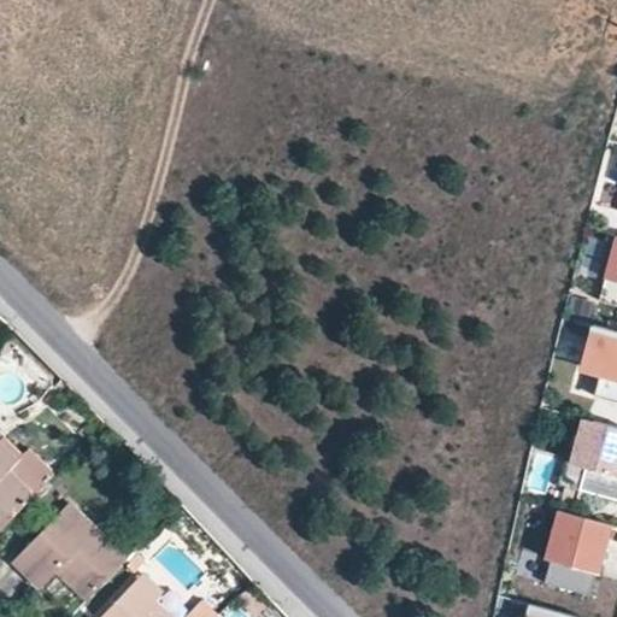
[(616,242),(600,303),(616,306),(616,242)]
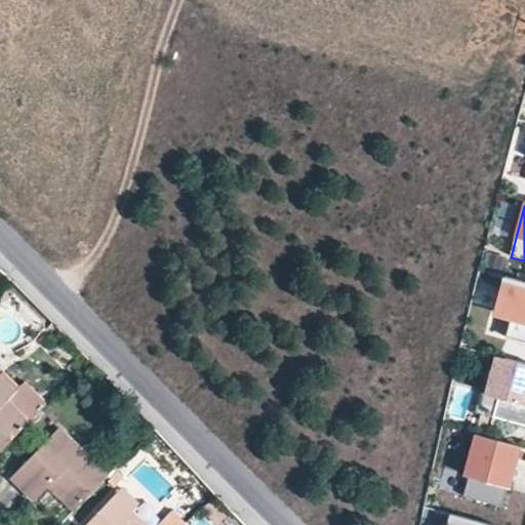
[(524,281),(506,276),(490,332),(524,341),(524,281)]
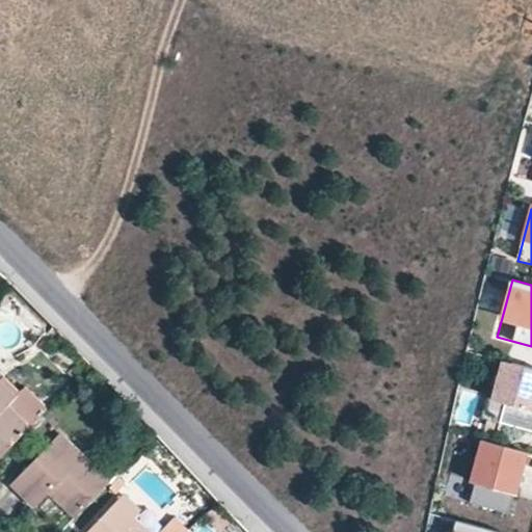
[(531,368),(503,361),(493,399),(505,402),(500,422),(531,430),(531,368)]
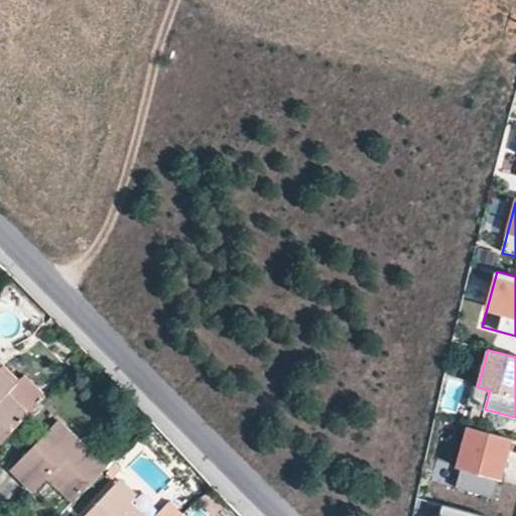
[(48,396),(26,374),(20,380),(0,361),(0,368),(16,384),(9,392),(31,413),(48,396)]
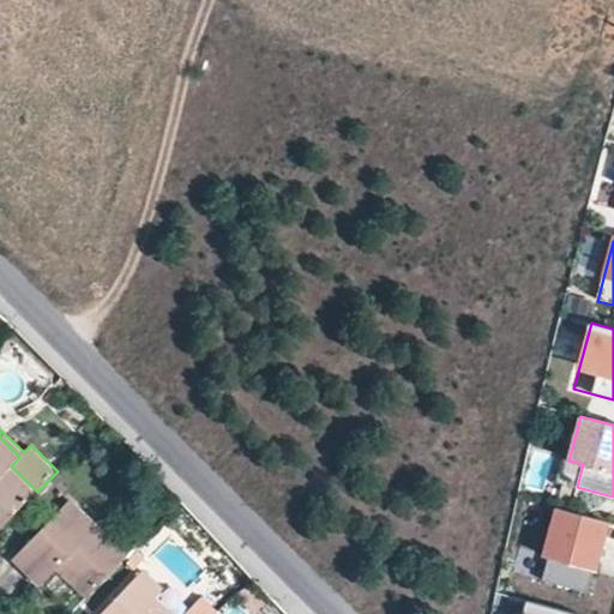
[(0,530),(37,492),(11,467),(19,457),(0,438),(0,530)]
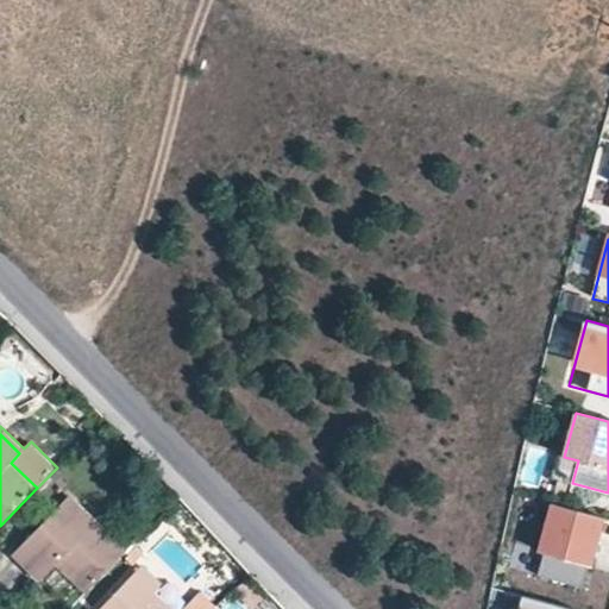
[(572,483),(578,460),(564,457),(558,479),(572,483)]
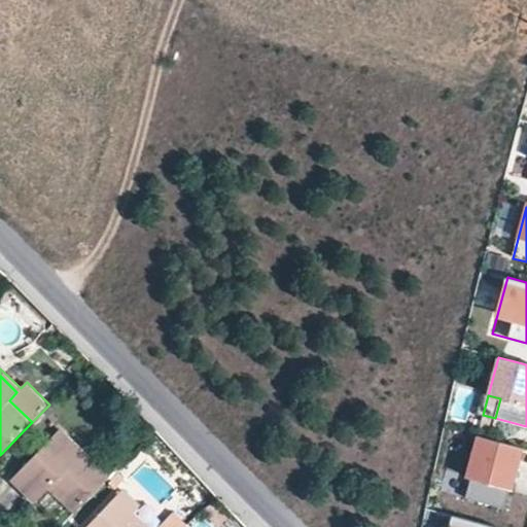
[(76,514),(110,478),(60,429),(11,478),(35,501),(49,487),(76,514)]
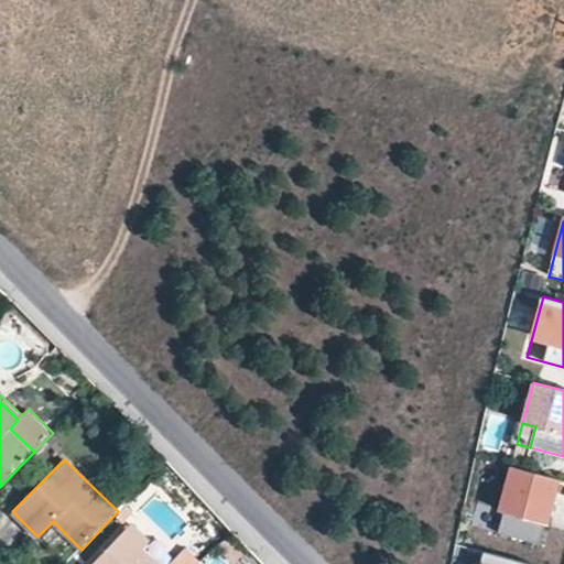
[(540,544),(557,478),(511,466),(499,509),(503,510),(498,532),(540,544)]
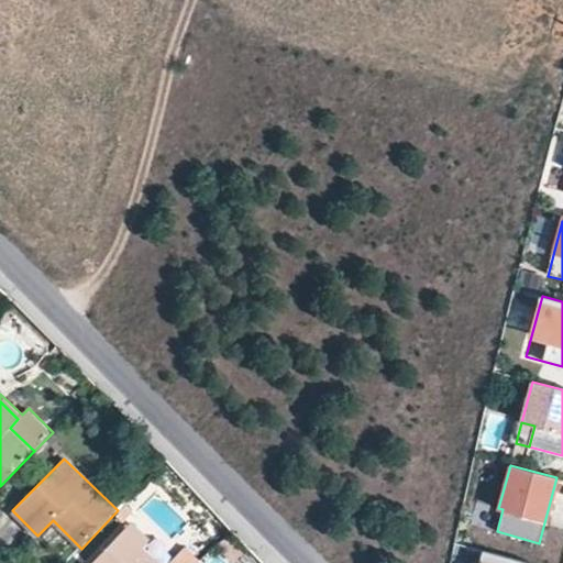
[(92,562),(157,562),(142,548),(150,540),(131,522),(92,562)]
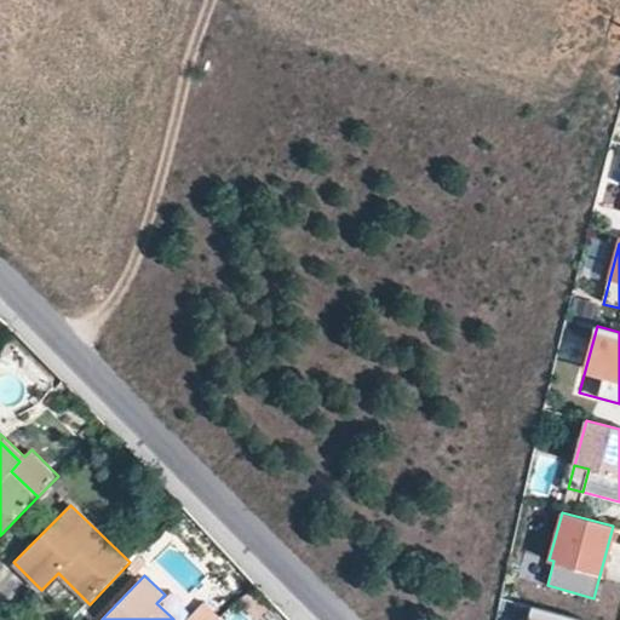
[(220,619),(222,619),(207,604),(191,619),(220,619)]
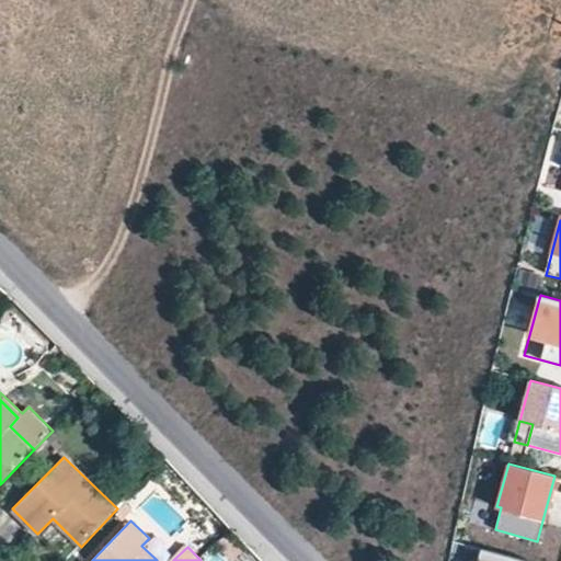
[(526,560),(482,549),(478,560),(526,560)]
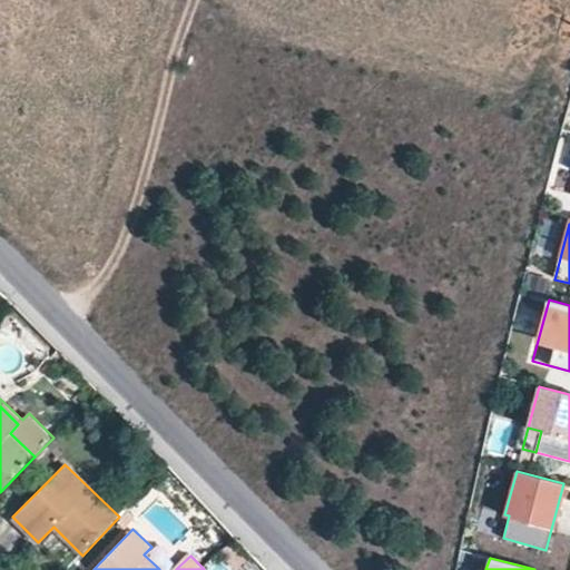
All buildings are outlined.
